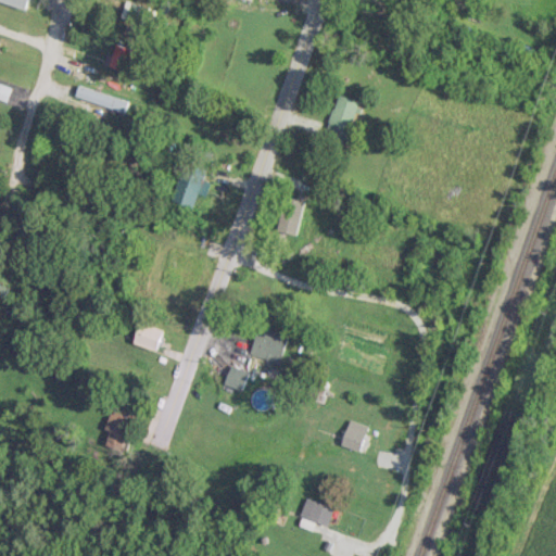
[(30,0),(0,0),(28,10),(30,0)]
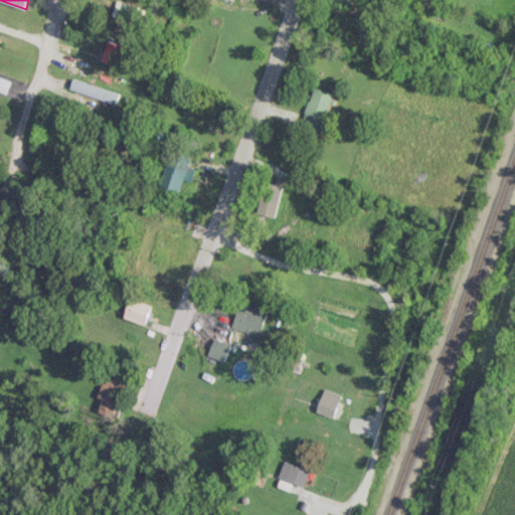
[(105,51),(100,50),(97,60),(127,67),(132,46),(108,40),(105,51)]
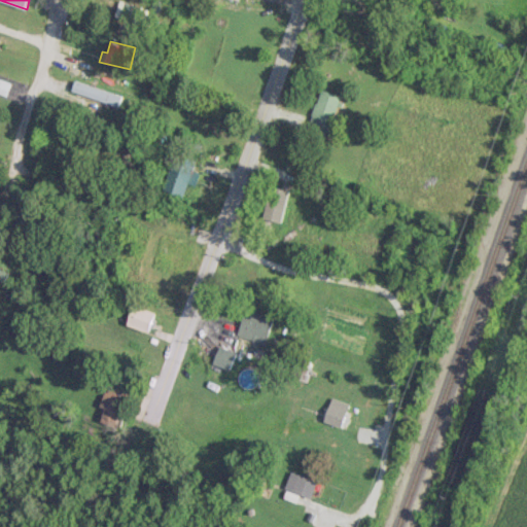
[(72,91),(118,106),(121,96),(75,80),(72,91)]
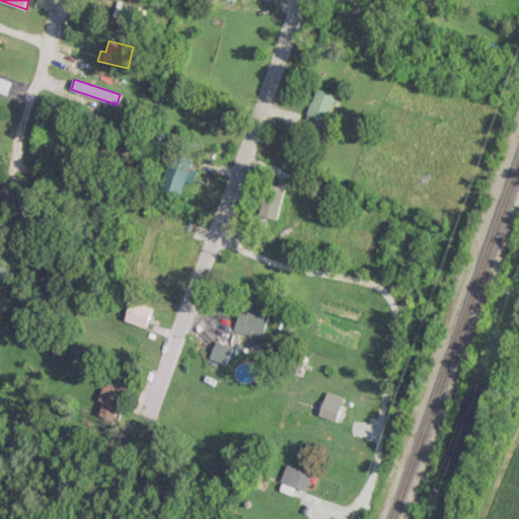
[(303,124),(323,131),(336,93),(316,87),(303,124)]
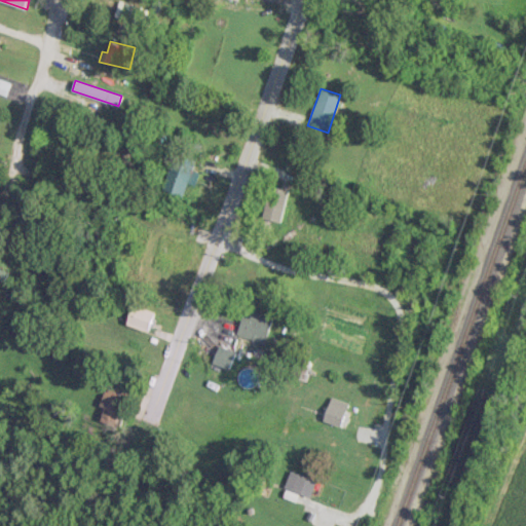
[(195,184),(199,172),(192,170),(195,158),(185,155),(183,160),(173,156),(162,189),(183,195),(188,182),(195,184)]
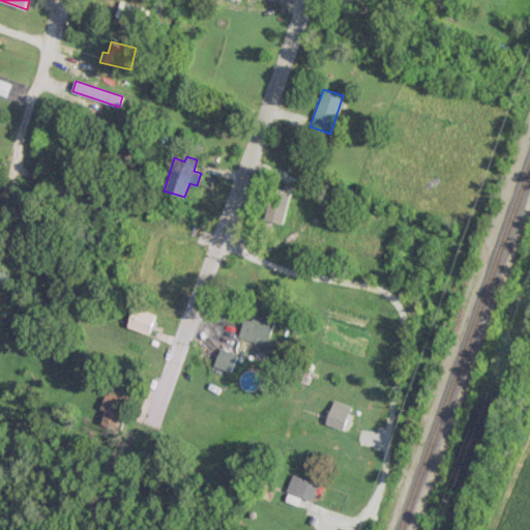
[(0,286),(5,287),(8,272),(0,270),(0,286)]
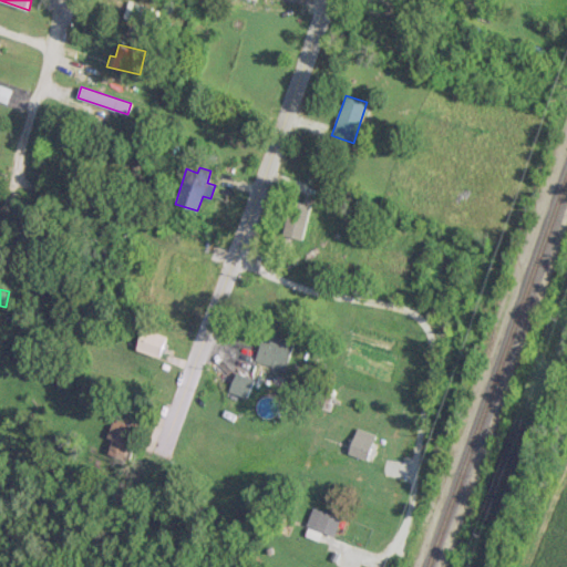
[(166,334),(142,330),(138,351),(162,356),(166,334)]
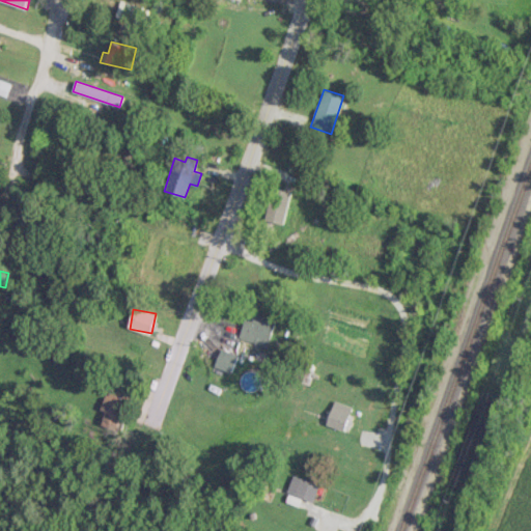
[(277,318),(248,309),(239,338),(267,347),(277,318)]
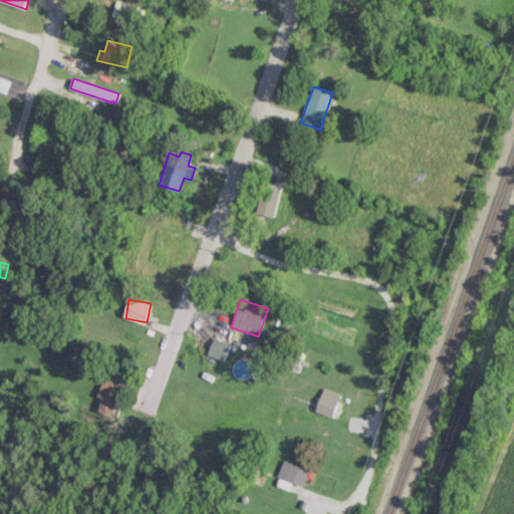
[(230,342),(214,336),(207,354),(224,360),(230,342)]
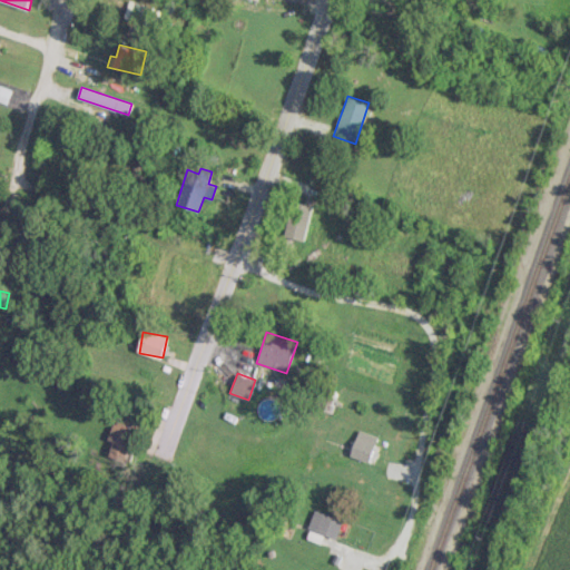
[(107,452),(126,458),(137,422),(117,416),(107,452)]
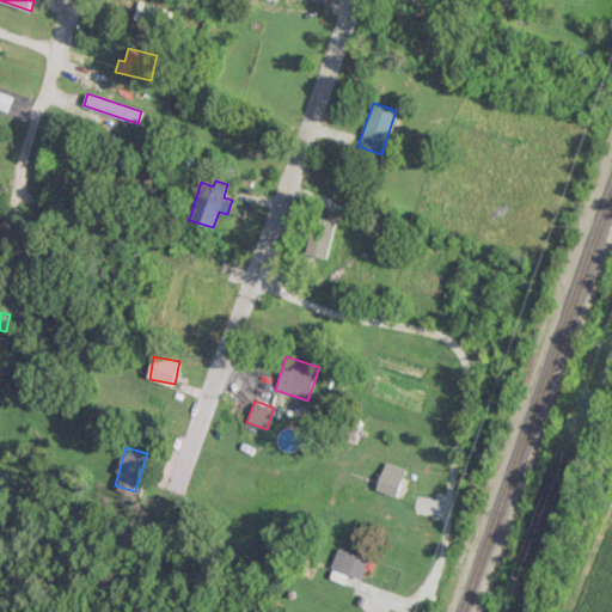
[(375,489),(396,496),(405,467),(385,461),(375,489)]
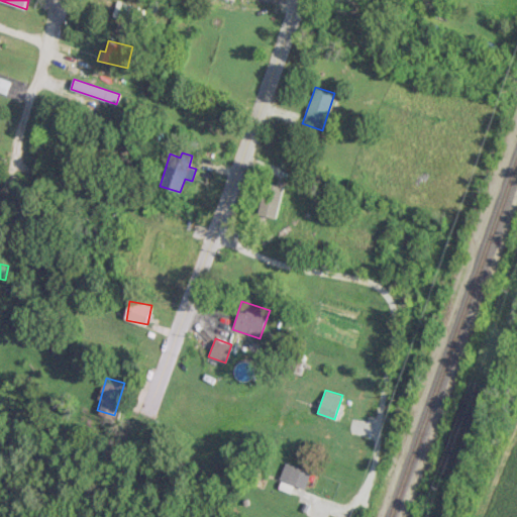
[(311,470),(285,462),(280,481),(307,488),(311,470)]
